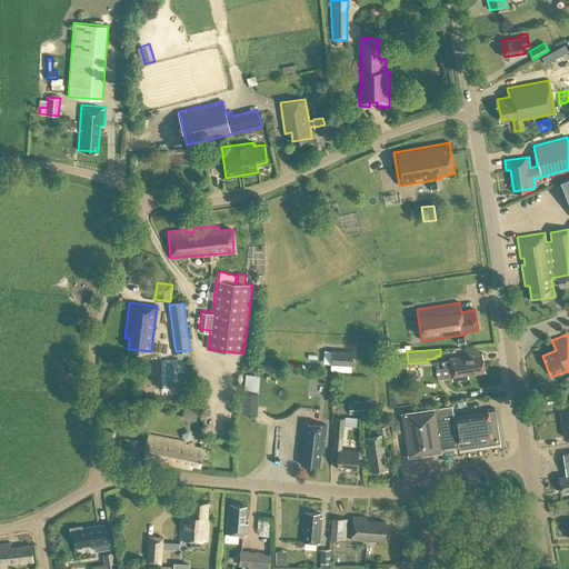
[(352,353),(331,352),(330,365),(351,366),(352,353)]
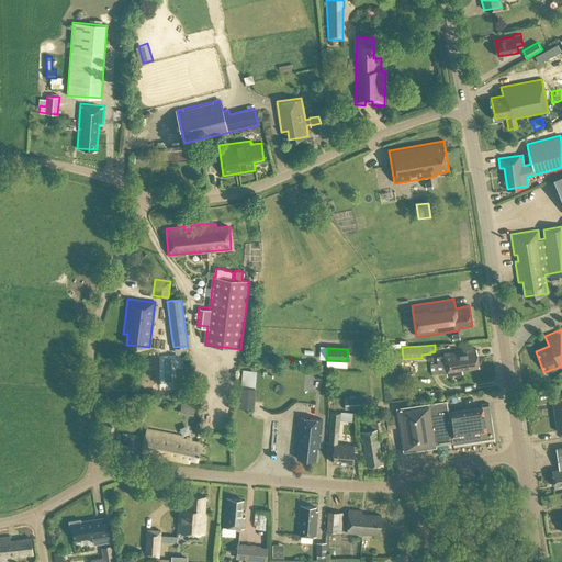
[(444,356),(436,357),(438,374),(446,373),(447,377),(462,374),(461,370),(479,368),(475,349),(442,353),(444,356)]
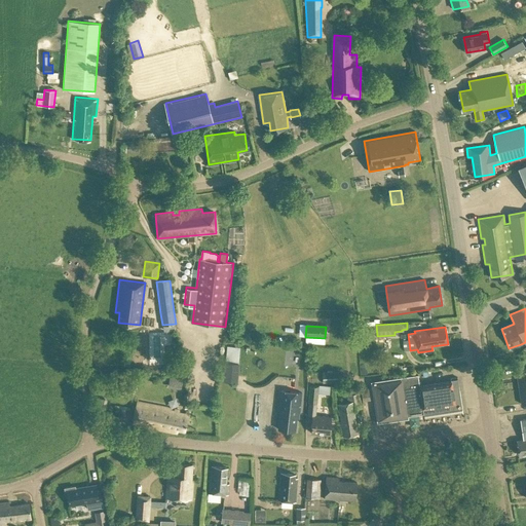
[(162,363),(162,332),(153,332),(153,363),(162,363)]
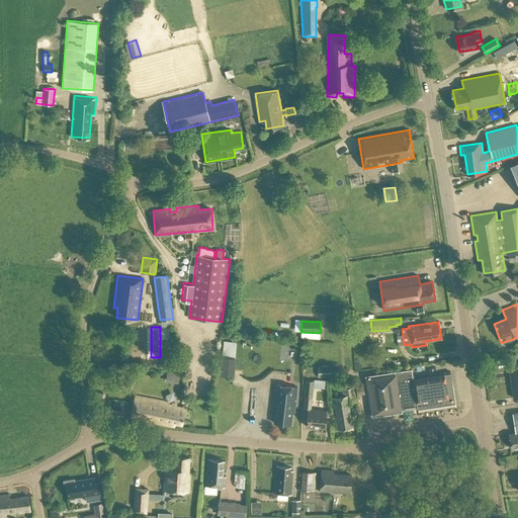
[(229,339),(228,352),(239,353),(240,340),(229,339)]
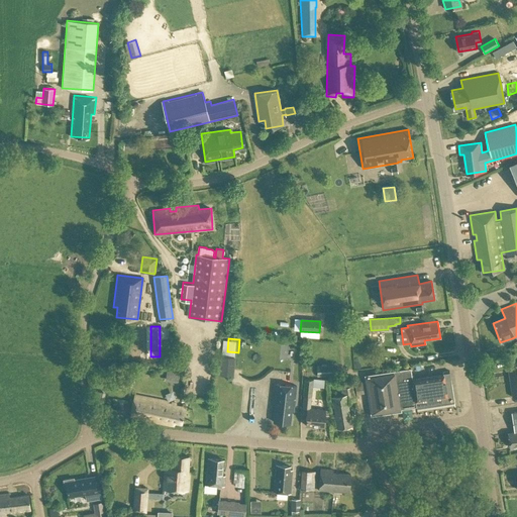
[(233,375),(234,358),(221,356),(220,374),(233,375)]
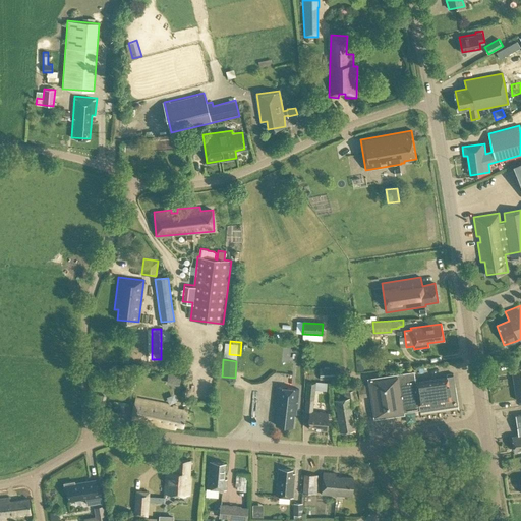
[(520,364),(510,366),(513,384),(520,382),(520,364)]
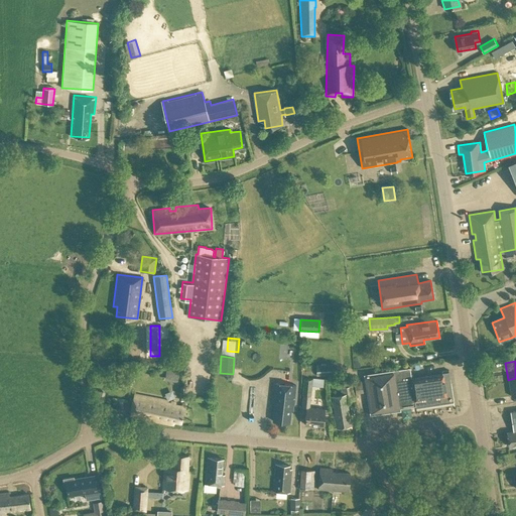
[(337,365),(316,365),(316,375),(337,375),(337,365)]
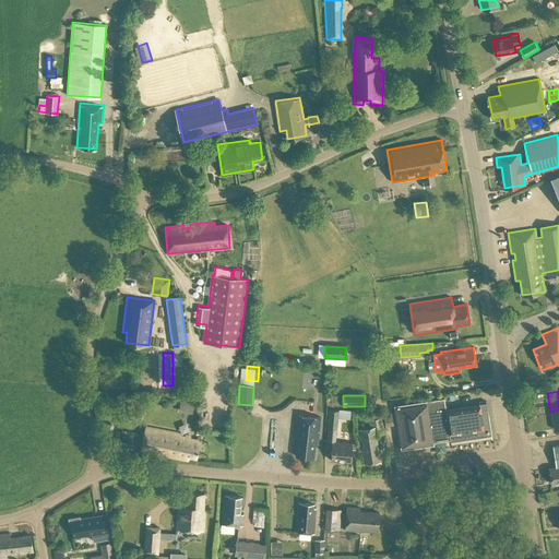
[(478,402),(479,405),(445,409),(443,397),(393,405),(400,449),(433,444),(432,442),(490,433),(486,401),(478,402)]
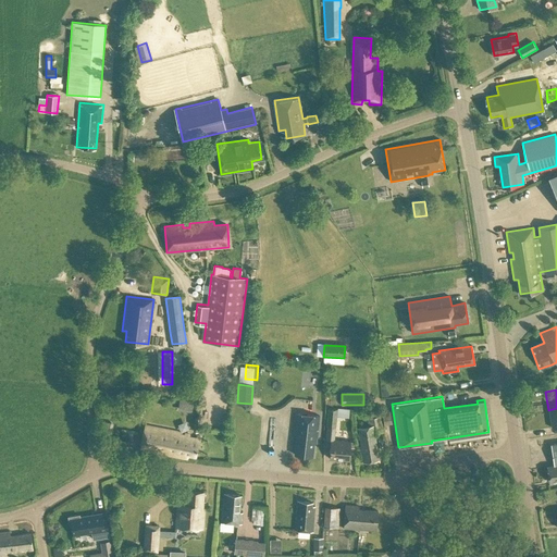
[(195,409),(197,399),(183,397),(182,408),(195,409)]
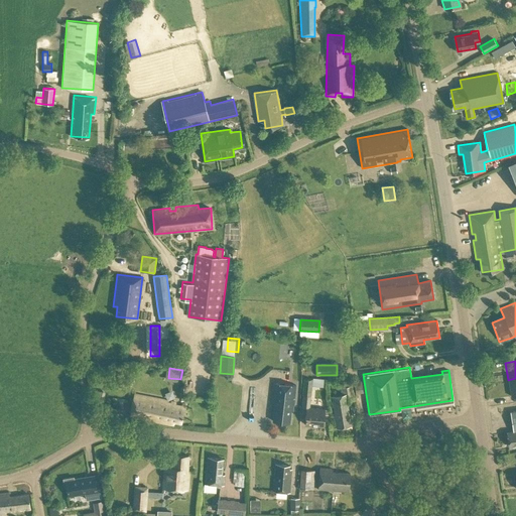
[(118,374),(116,385),(132,388),(134,376),(118,374)]
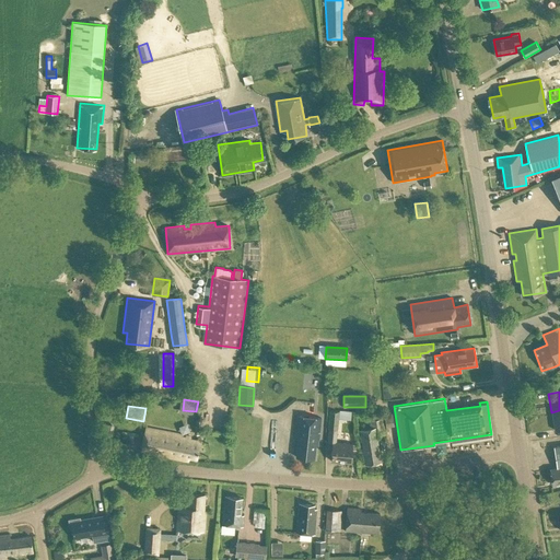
[(329,410),(327,442),(334,442),(333,448),(331,461),(351,464),(352,451),(351,450),(352,444),(336,442),(337,436),(339,411),(329,410)]
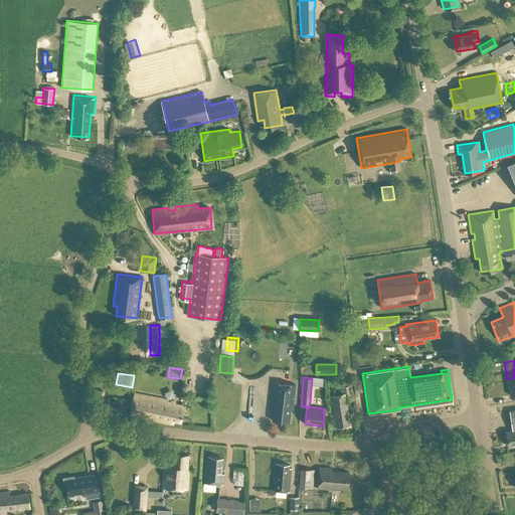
[(341,394),(331,396),(336,427),(351,425),(347,402),(354,401),(352,385),(351,386),(349,378),(341,379),(343,387),(340,387),(341,394)]
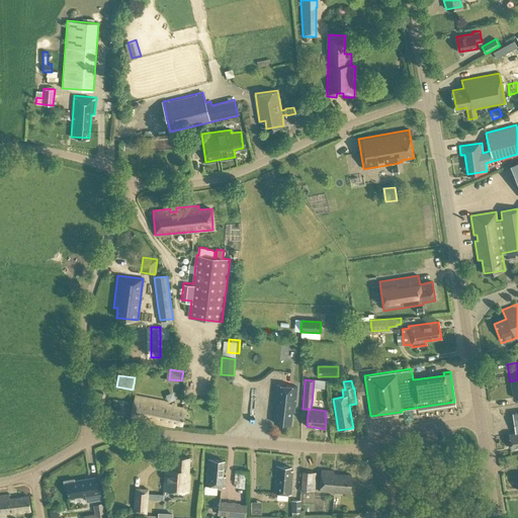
[(364,394),(362,381),(354,383),(357,396),(364,394)]
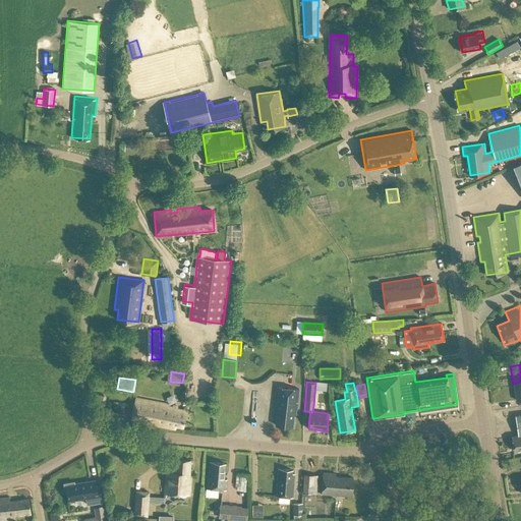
[(296,415),(299,390),(276,388),(274,406),(277,407),(275,425),(292,427),(294,415),(296,415)]
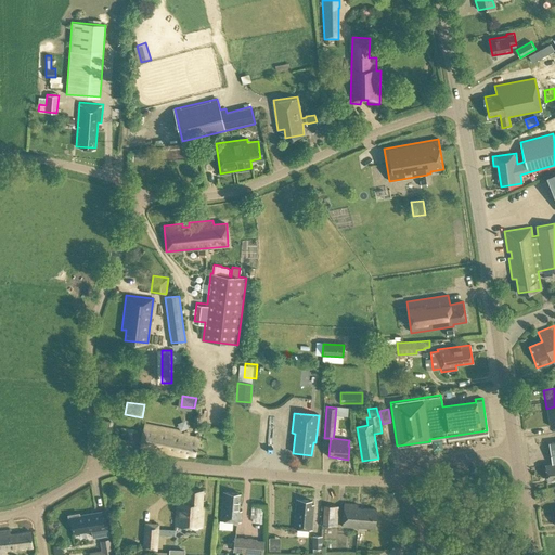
[(195,456),(199,436),(144,425),(140,447),(145,448),(144,450),(156,452),(157,448),(165,449),(164,453),(186,457),(188,454),(195,456)]
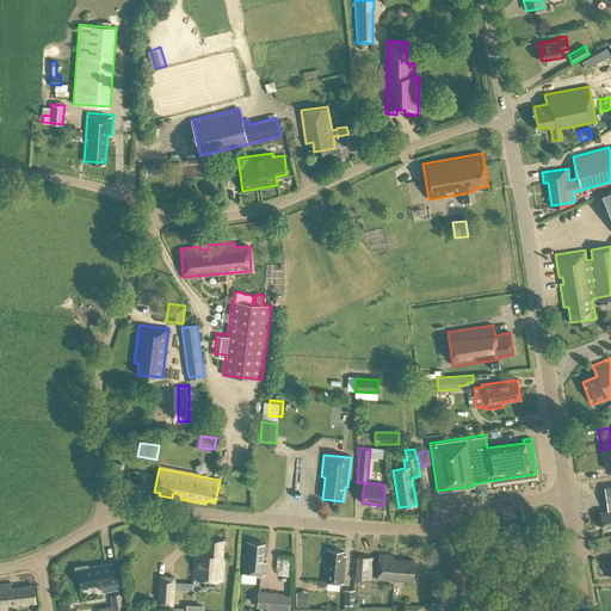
[(610,486),(603,487),(606,511),(599,512),(602,529),(610,526),(610,486)]
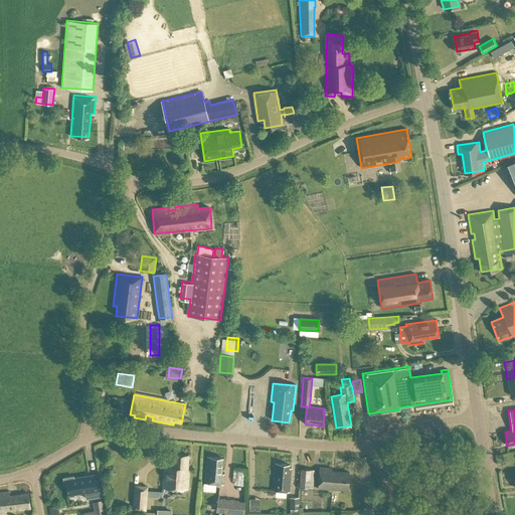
[(187,470),(188,455),(172,454),(171,467),(164,466),(163,487),(187,490),(189,471),(187,470)]
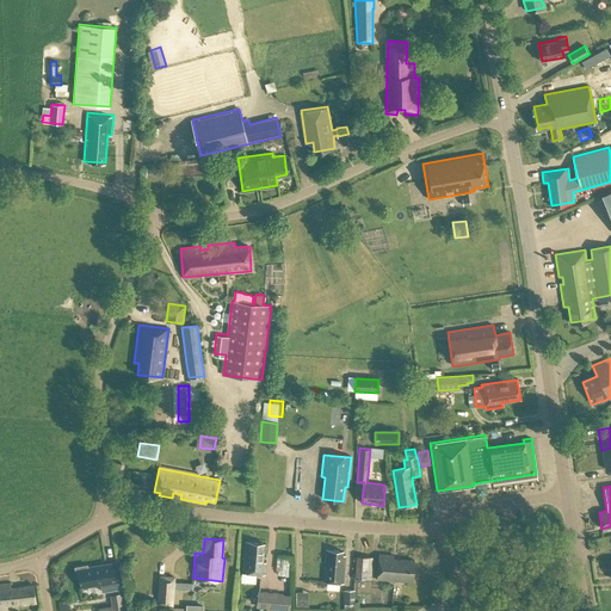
[(264,575),(265,562),(263,562),(264,543),(246,542),(244,573),(264,575)]
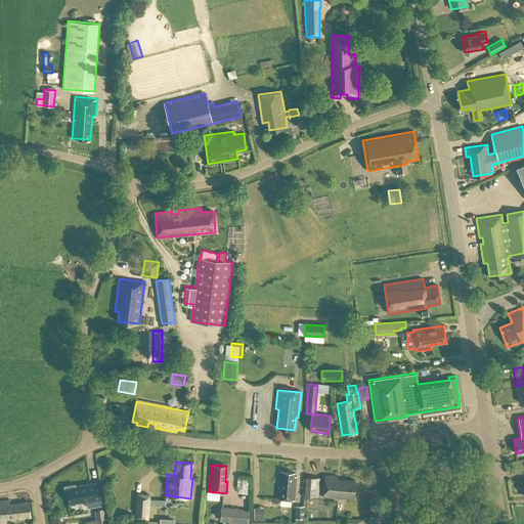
[(295,500),(297,477),(295,477),(295,474),(280,473),(278,499),(295,500)]
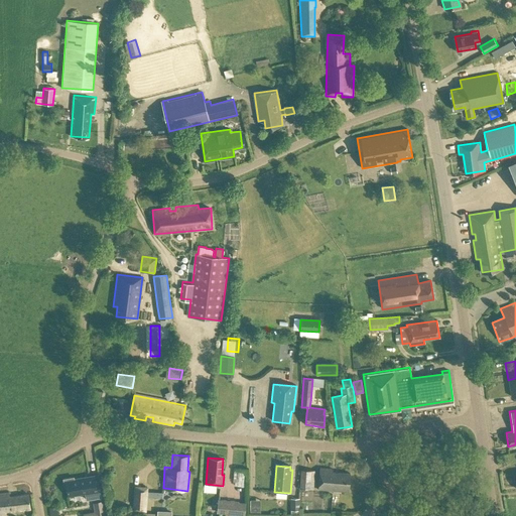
[(349,491),(350,473),(333,472),(333,469),(319,468),(318,491),(338,492),(338,490),(349,491)]
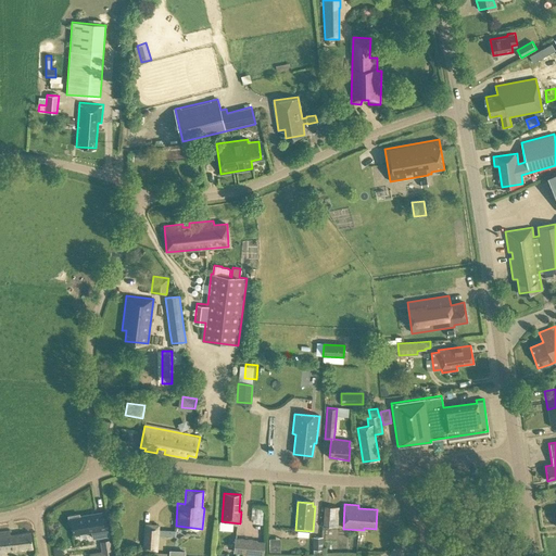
[(324,506),(323,526),(337,527),(339,507),(324,506)]
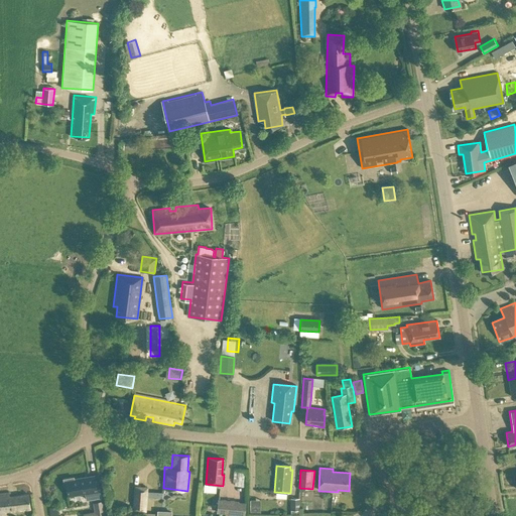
[(74,476),(62,478),(65,486),(67,486),(68,496),(85,493),(86,499),(102,497),(99,482),(95,482),(94,476),(89,477),(85,477),(74,479),(74,476)]
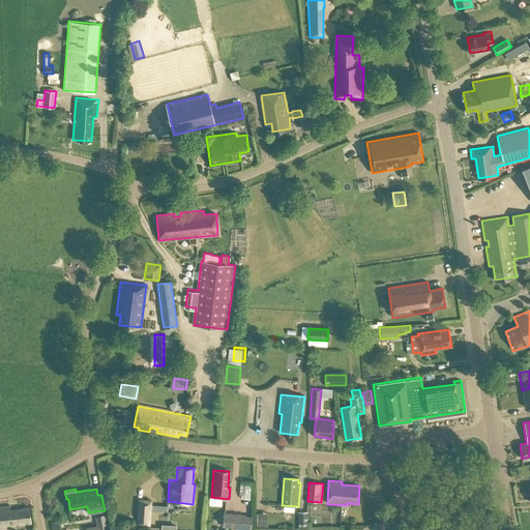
[(151,509),(160,510),(160,506),(152,506),(152,499),(138,498),(136,525),(150,526),(151,509)]
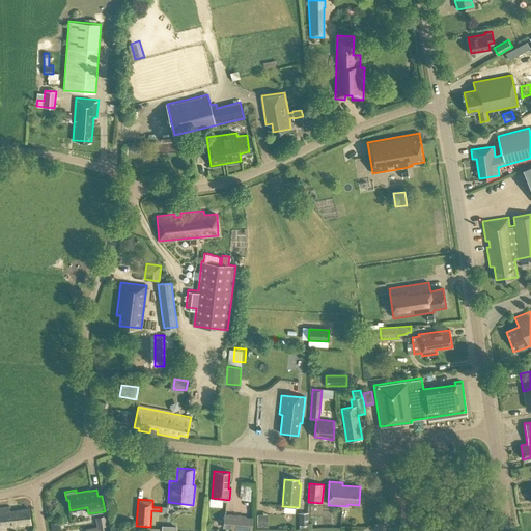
[(0,528),(31,525),(29,508),(9,510),(9,507),(0,508),(0,528)]
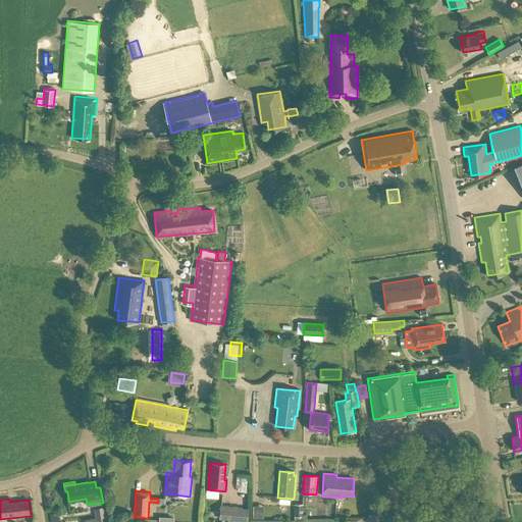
[(256,516),(266,516),(266,503),(256,503),(256,516)]
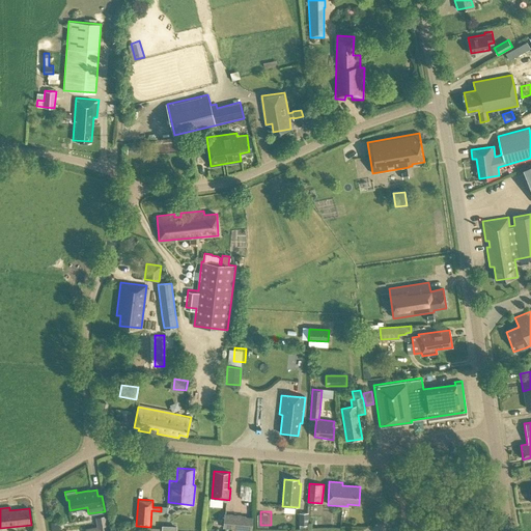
[(299,512),(299,529),(308,529),(307,512),(299,512)]
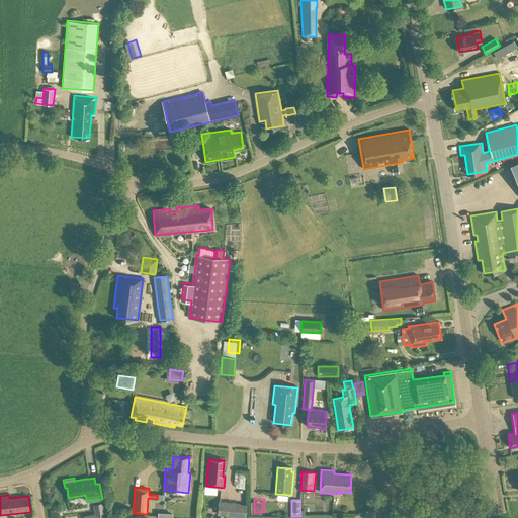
[(219,501),(218,515),(245,517),(246,503),(219,501)]
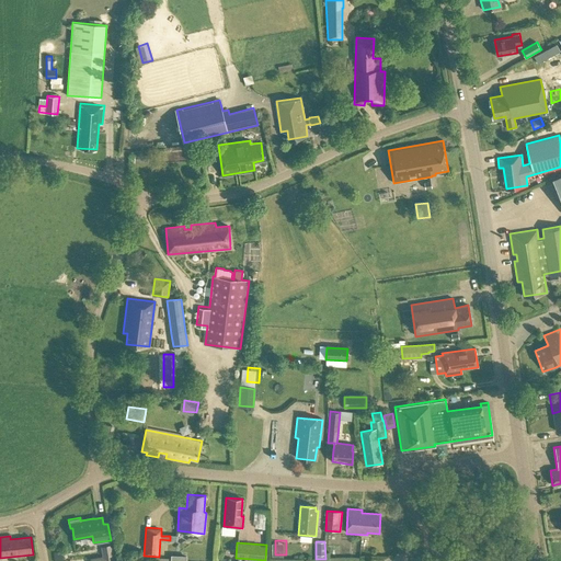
[(56,550),(56,560),(66,560),(65,550),(56,550)]
